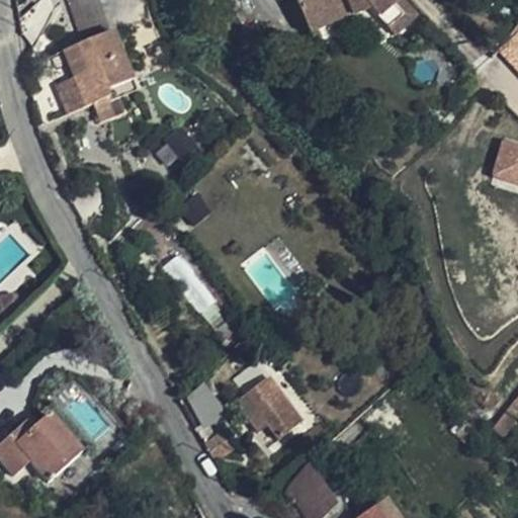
[(67,0),(76,32),(106,24),(100,0),(67,0)]
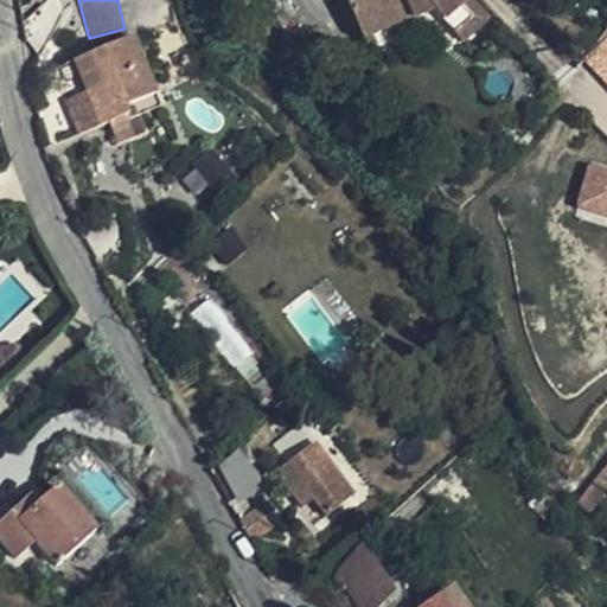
[(359,0),(346,6),(363,40),(410,18),(415,30),(436,19),(459,43),(477,26),(451,0),(359,0)]
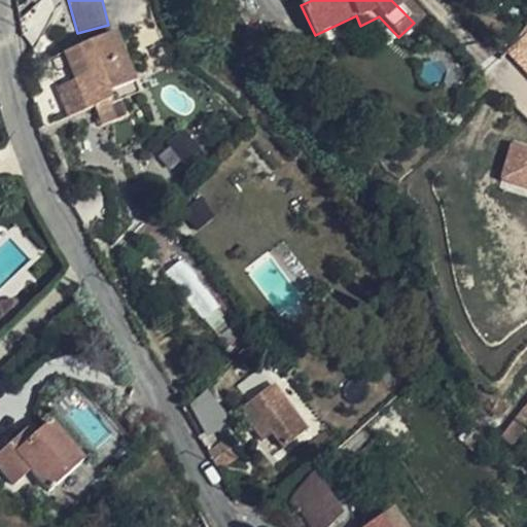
[(431,28),(405,0),(391,0),(414,23),(398,37),(410,48),(431,28)]
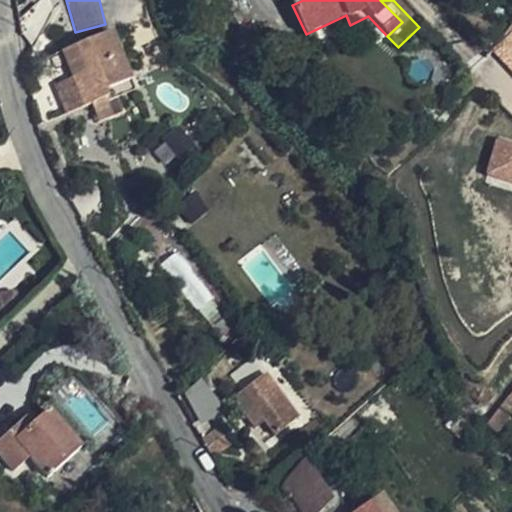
[(346,15),(306,34),(311,44),(350,25),(346,15)]
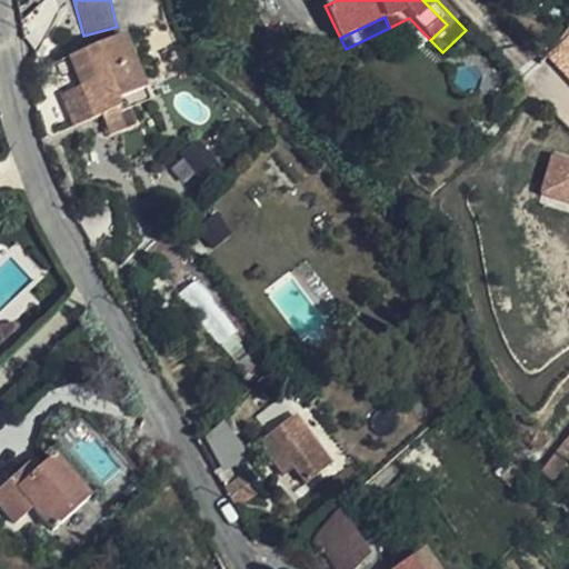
[(568,33),(546,56),(568,80),(568,33)]
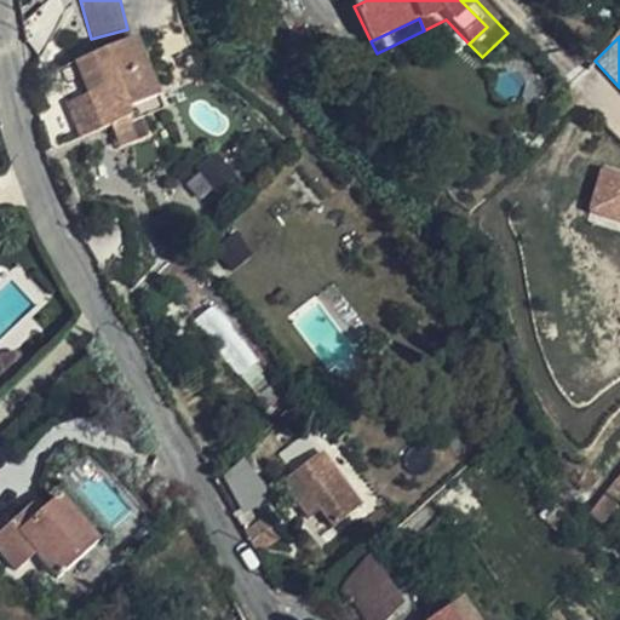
[(80,98),(62,102),(70,137),(131,121),(125,98),(145,93),(135,45),(70,59),(80,98)]
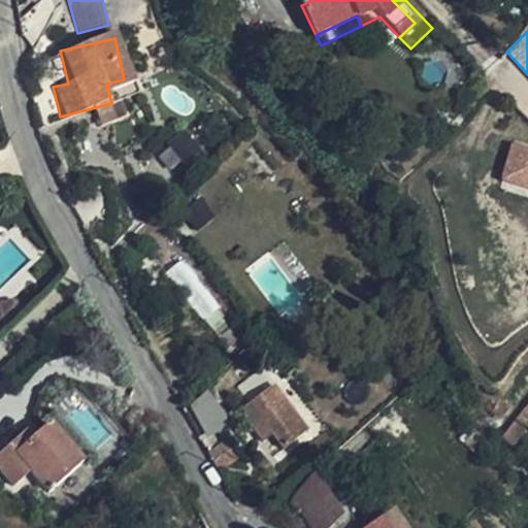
[(60,51),(31,57),(38,90),(53,87),(68,84),(60,51)]
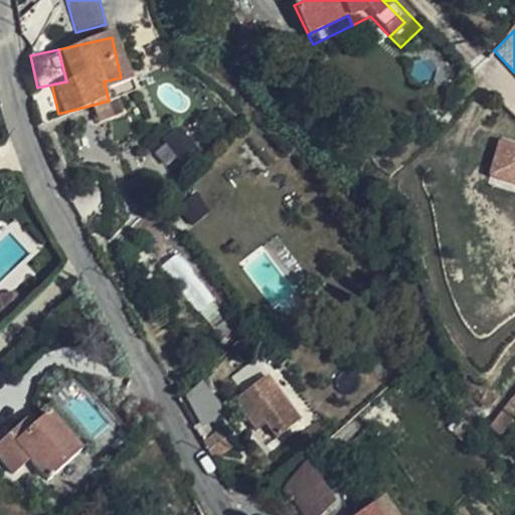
[(181,251),(166,261),(196,311),(211,302),(181,251)]
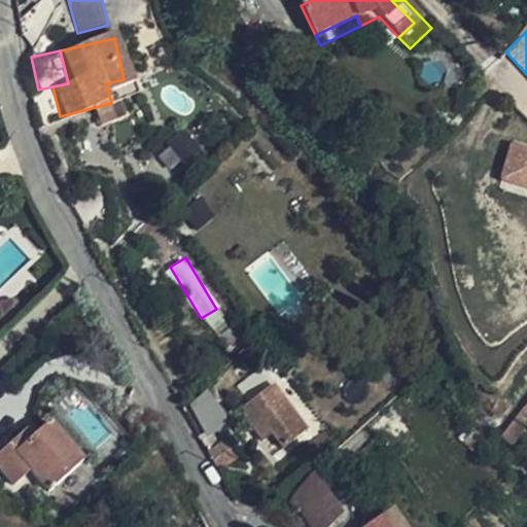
[(272,363),(279,375),(289,367),(281,357),(272,363)]
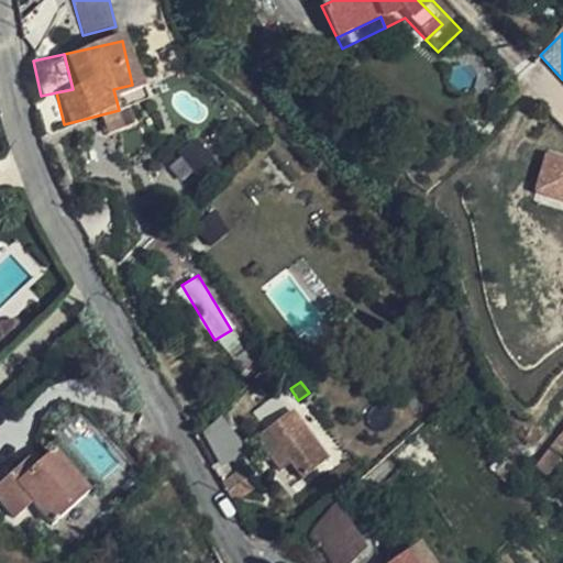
[(223,416),(200,430),(222,463),(244,449),(223,416)]
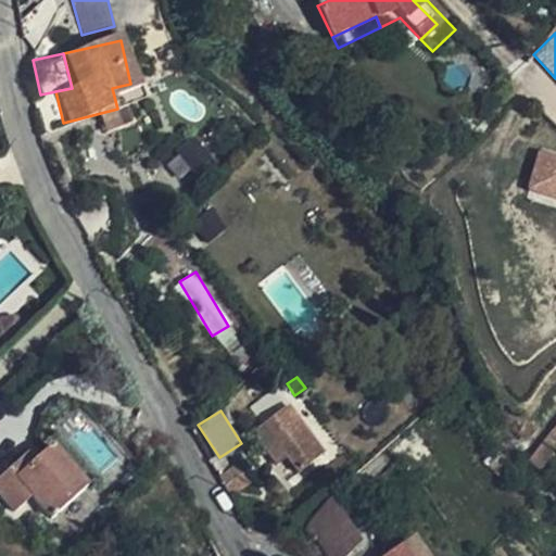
[(333,457),(298,411),(261,438),(275,457),(287,450),(307,478),(333,457)]
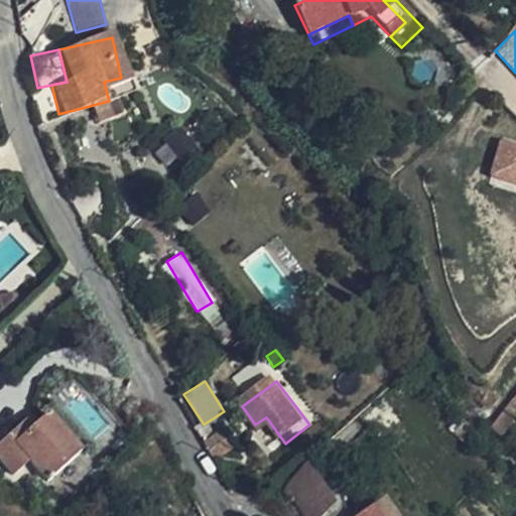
[(515,394),(494,423),(505,432),(511,424),(515,417),(515,394)]
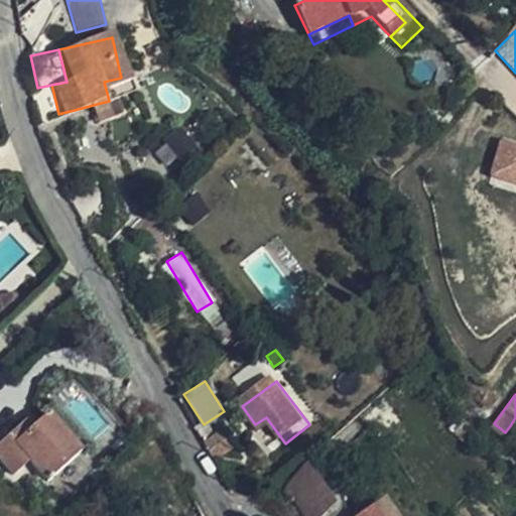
[(50,485),(80,455),(45,420),(30,435),(22,428),(0,450),(0,467),(15,483),(30,467),(50,485)]
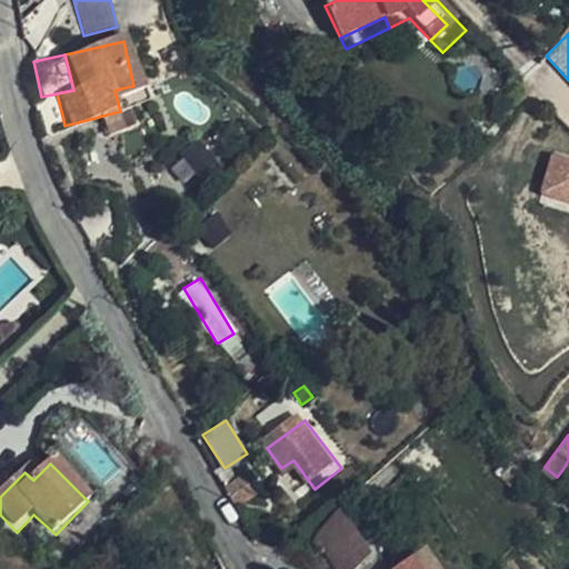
[(223,489),(236,510),(259,492),(245,473),(223,489)]
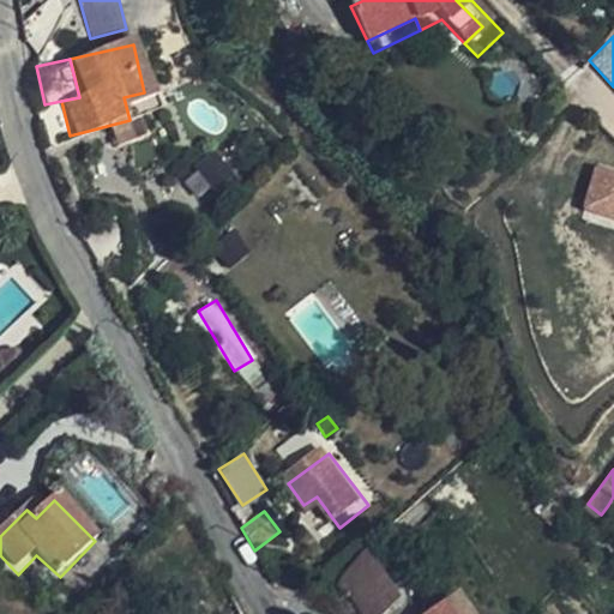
[(363,613),(396,593),(363,545),(333,566),(336,581),(359,613),(363,613)]
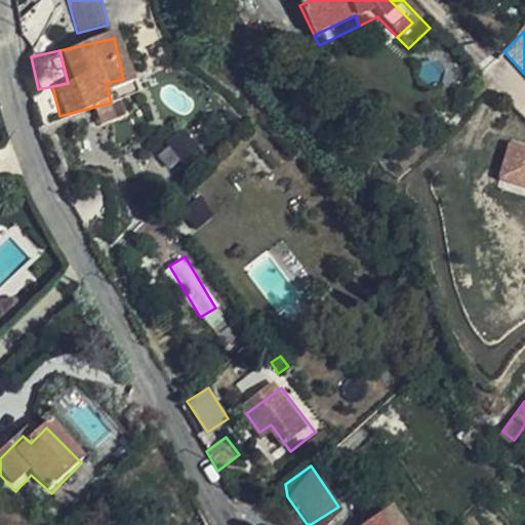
[(402,524),(388,502),(357,524),(402,524)]
